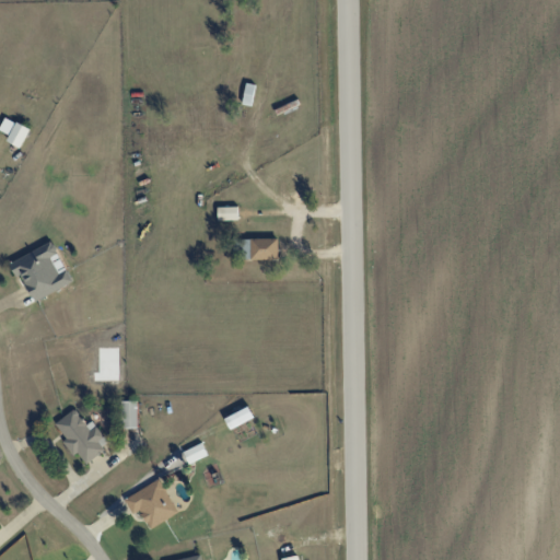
[(7,141),(21,148),(30,128),(4,117),(0,127),(0,130),(10,135),(7,141)]
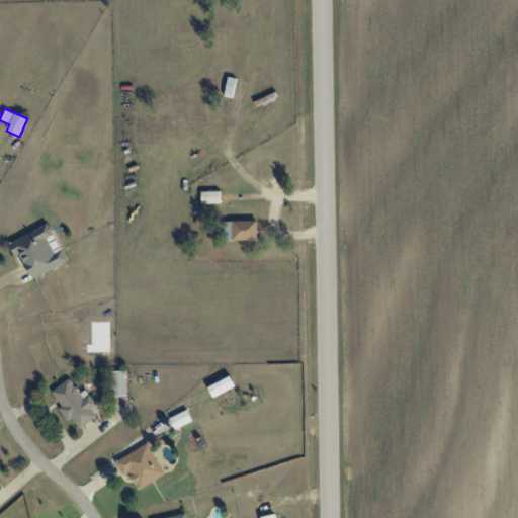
[(201,203),(221,203),(220,191),(201,191),(201,203)]
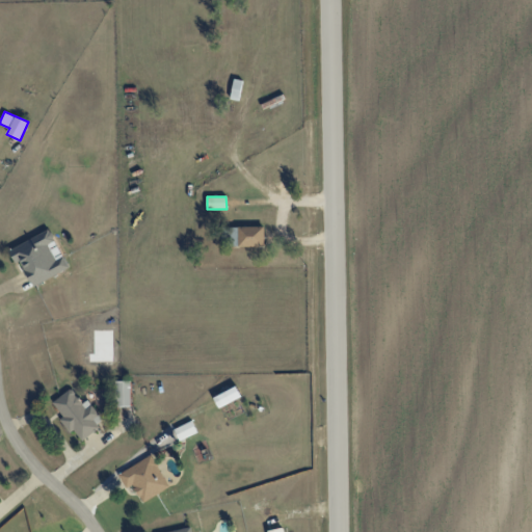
[(265,246),(264,227),(225,228),(227,246),(265,246)]
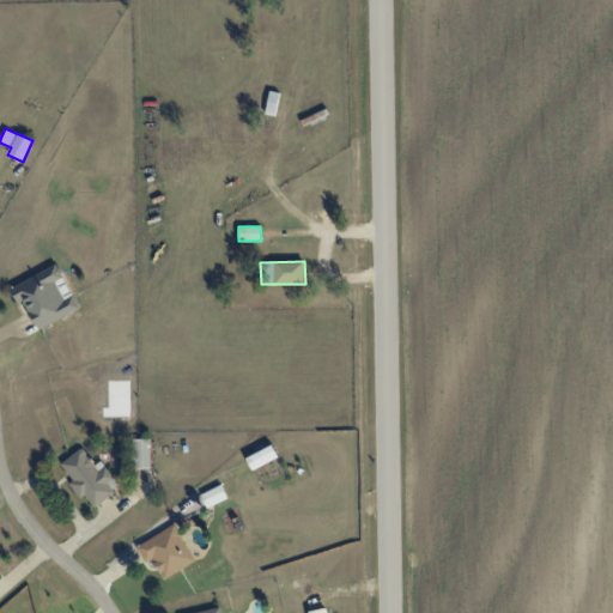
[(80,309),(73,295),(65,298),(56,283),(64,279),(56,265),(10,287),(18,303),(23,301),(38,331),(80,309)]
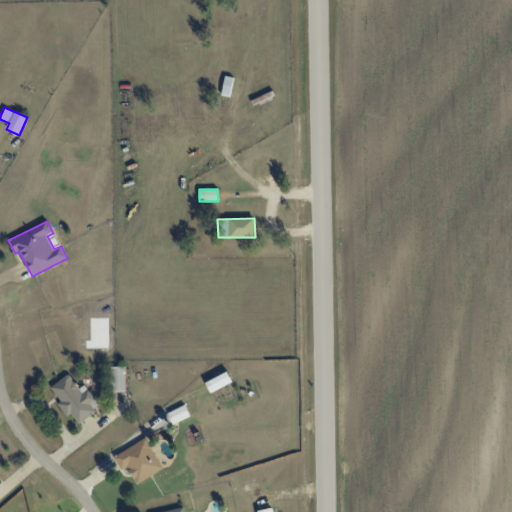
[(110,367),(111,391),(126,391),(125,367),(110,367)]
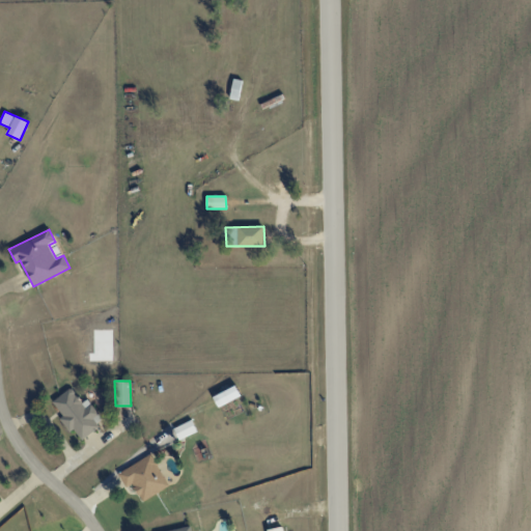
[(218,407),(241,395),(235,385),(213,396),(218,407)]
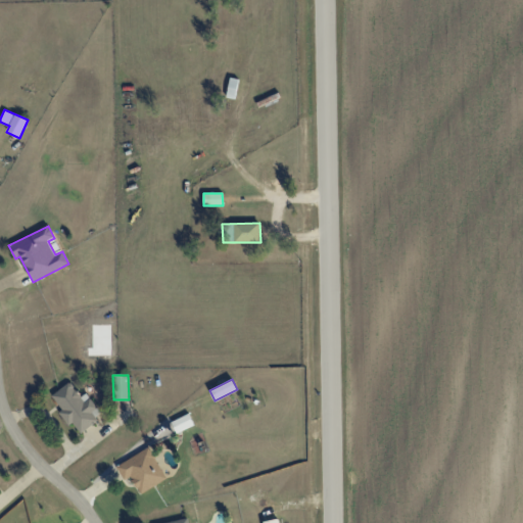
[(97,408),(85,391),(81,395),(69,382),(52,395),(62,410),(59,413),(68,425),(72,423),(81,433),(98,420),(92,412),(97,408)]
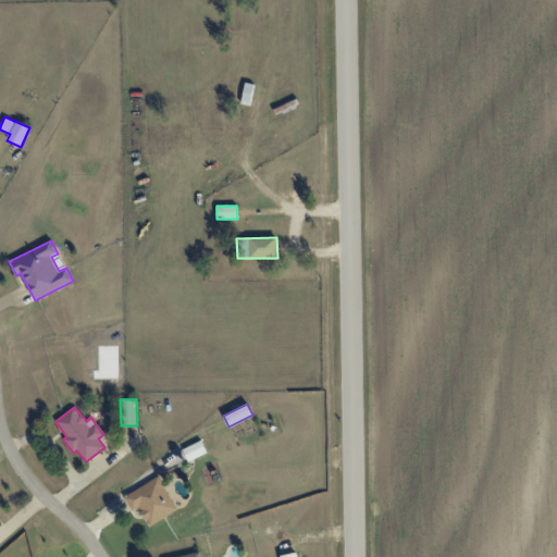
[(182,448),(187,460),(207,453),(201,441),(182,448)]
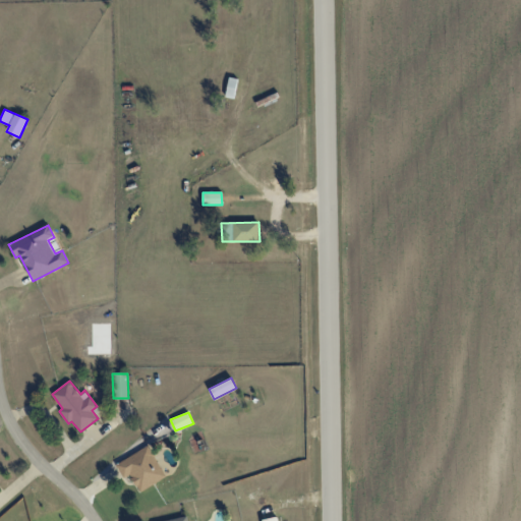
[(138,490),(166,478),(151,446),(116,462),(123,478),(131,474),(138,490)]
